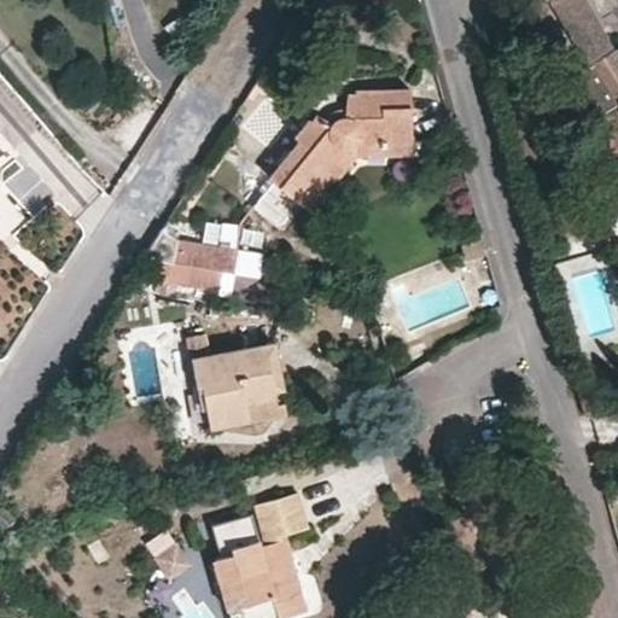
[(617,56),(583,0),(561,0),(559,3),(617,103),(617,56)]
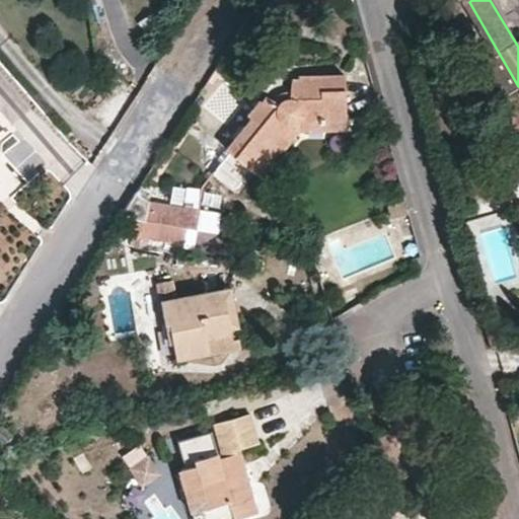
[(345,73),(298,74),(298,76),(292,76),(292,97),(271,97),(265,93),(247,115),(250,118),(226,148),(228,150),(251,169),(262,176),(298,132),(347,130),(345,73)]
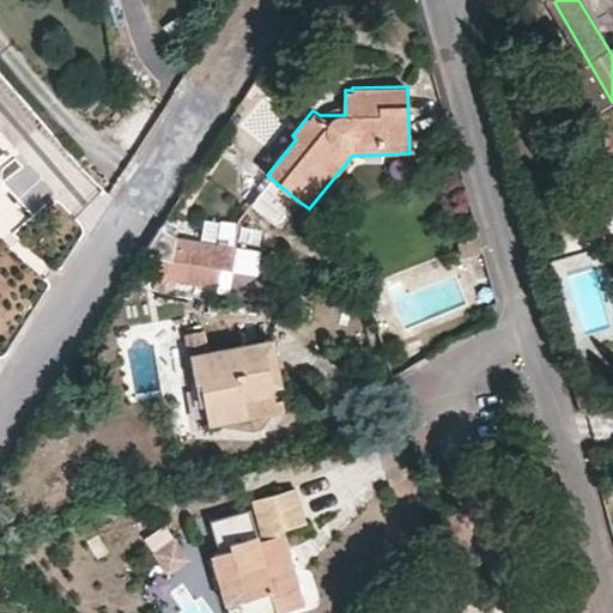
[(278,224),(297,200),(269,177),(249,201),(278,224)]
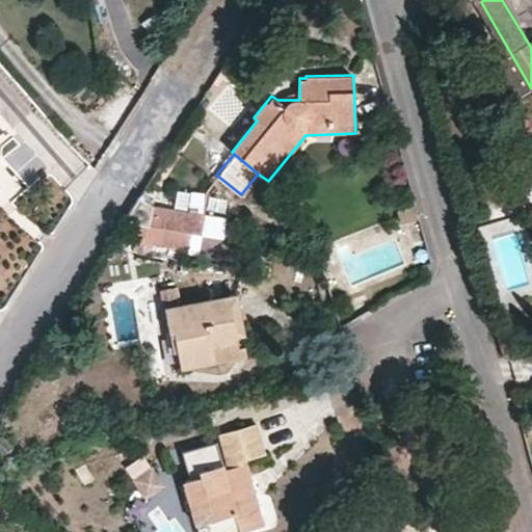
[(205,214),(153,205),(139,196),(124,221),(139,224),(149,227),(192,234),(202,236),(205,214)]
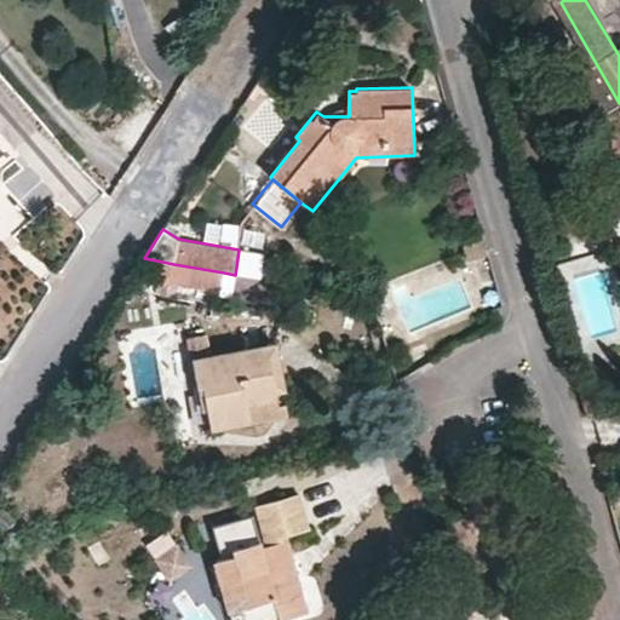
[(224,273),(173,264),(162,262),(159,280),(220,291),(224,273)]
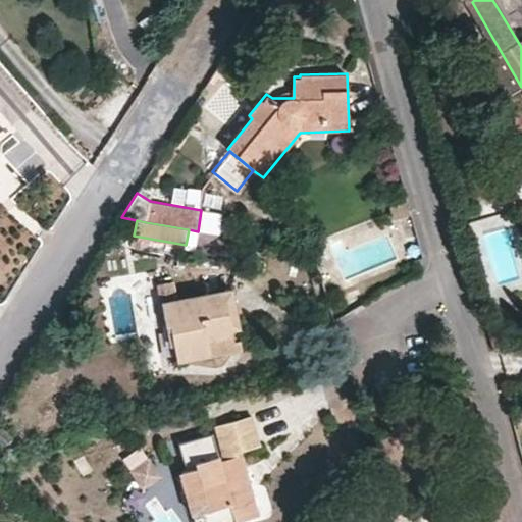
[(176,302),(173,281),(158,283),(161,304),(163,304),(176,302)]
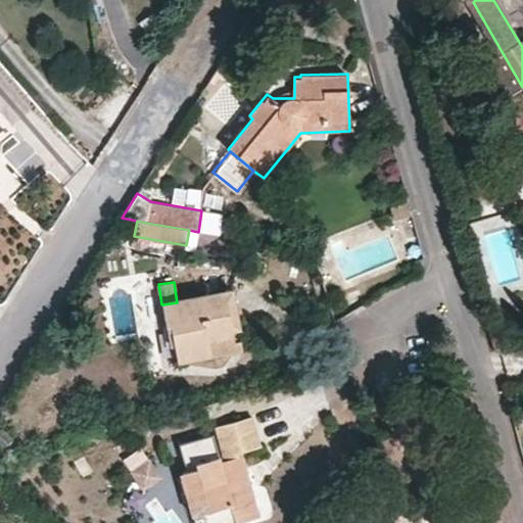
[(177,302),(163,304),(167,326),(172,326),(177,360),(234,349),(231,331),(239,330),(231,293),(177,302)]
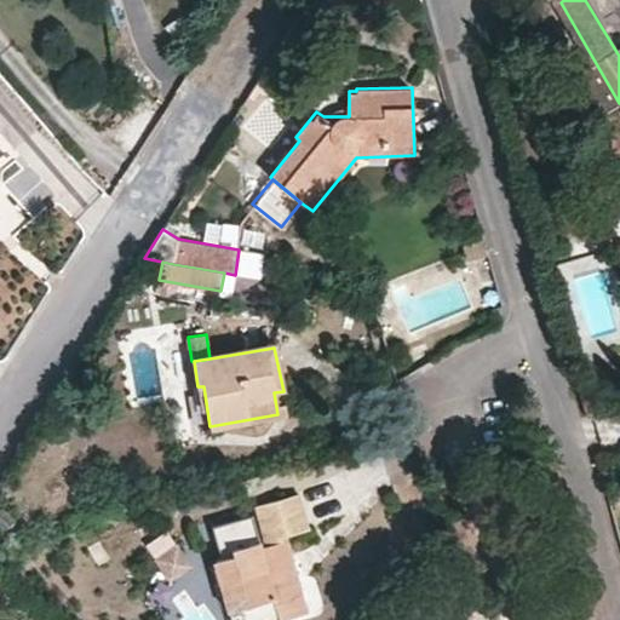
[(596,391),(591,377),(577,382),(580,396),(596,391)]
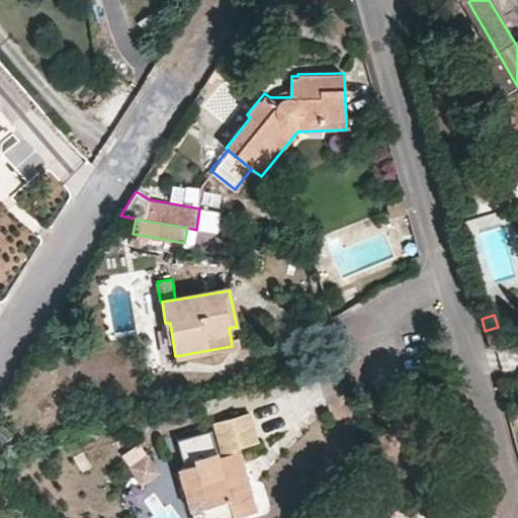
[(179,468),(190,511),(200,509),(228,502),(232,517),(233,517),(255,513),(238,448),(257,443),(250,415),(213,424),(223,457),(218,458),(217,454),(193,460),(195,465),(185,467),(179,468)]
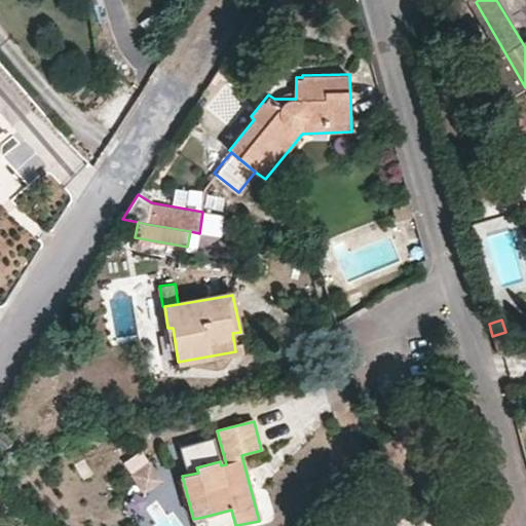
[(198,473),(196,467),(220,461),(215,442),(182,450),(188,475),(198,473)]
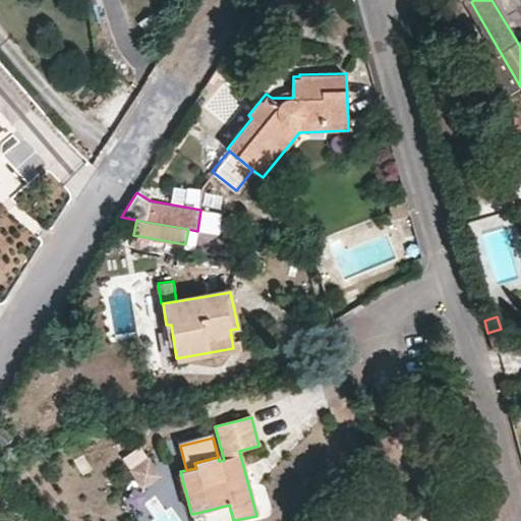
[(123,461),(128,469),(148,456),(142,448),(123,461)]
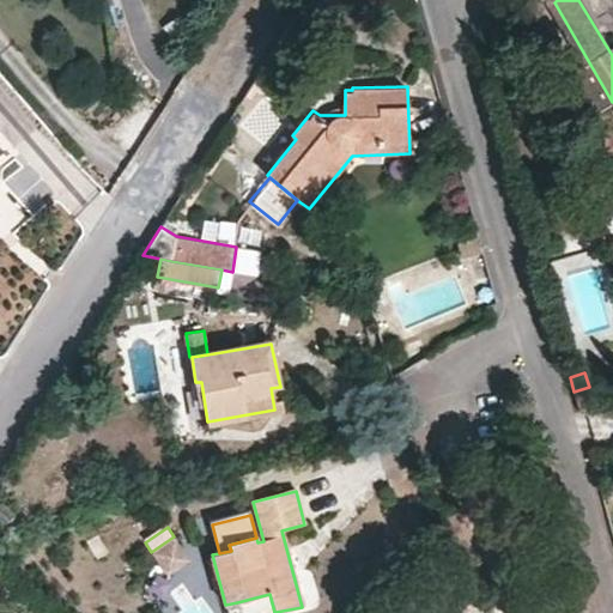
[(189,559),(174,536),(151,552),(167,575),(189,559)]
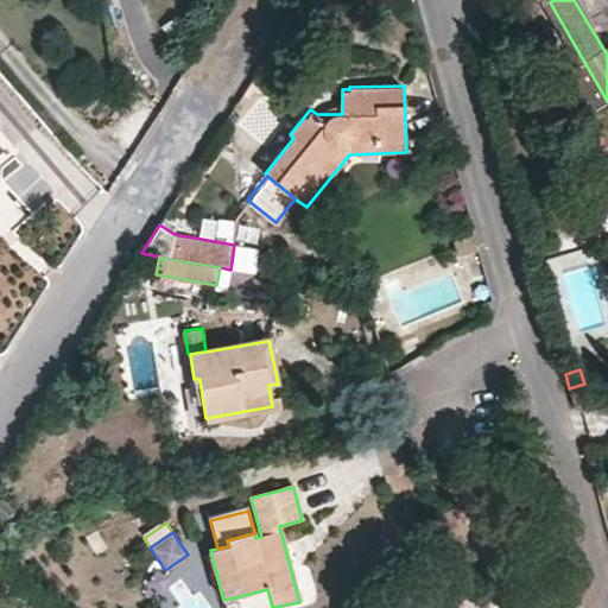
[(272,607),(267,589),(235,597),(238,607),(272,607)]
